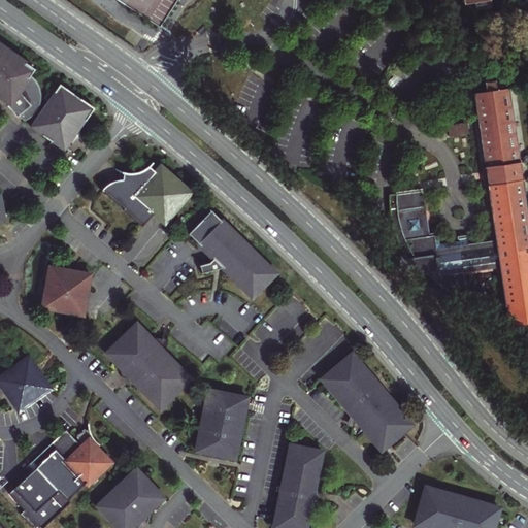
[(105,0),(157,32),(177,0),(105,0)]
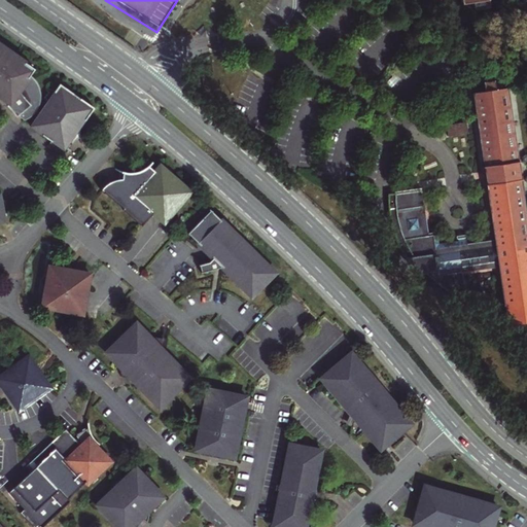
[(20,114),(18,116),(24,120),(32,116),(36,111),(39,104),(41,99),(40,89),(37,82),(31,75),(35,69),(0,44),(0,96),(9,103),(7,106),(13,113),(16,110),(20,114)]
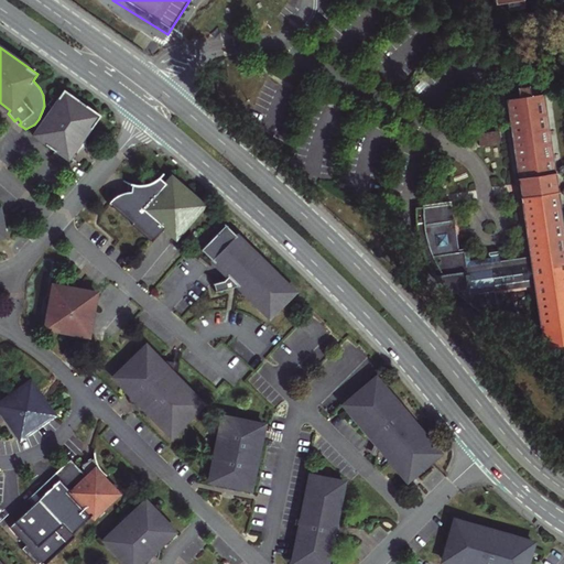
[(534,285),(540,327),(563,323),(563,242),(541,88),(530,90),(529,85),(529,83),(516,85),(517,91),(506,94),(530,256),(498,261),(497,249),(487,250),(488,257),(468,259),(466,248),(457,249),(449,201),(447,202),(447,203),(424,206),(424,205),(421,205),(421,207),(415,208),(415,219),(416,230),(419,241),(422,252),(426,263),(432,273),(438,283),(445,292),(455,290),(464,300),(475,307),(486,314),(497,320),(492,292),(534,285)]
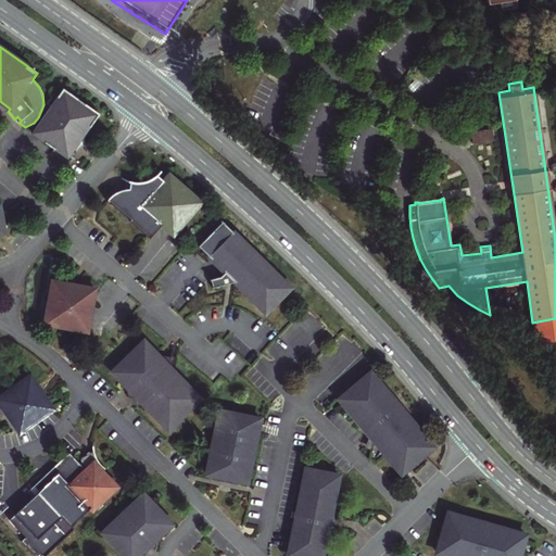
[(63,89),(32,134),(67,159),(78,143),(84,137),(99,114),(63,89)]
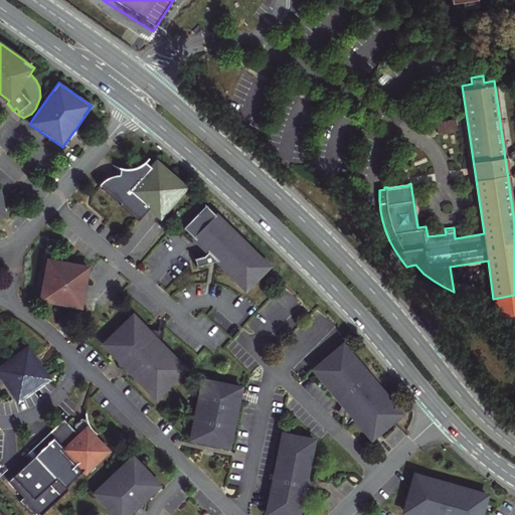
[(437,120),(437,132),(456,131),(455,119),(437,120)]
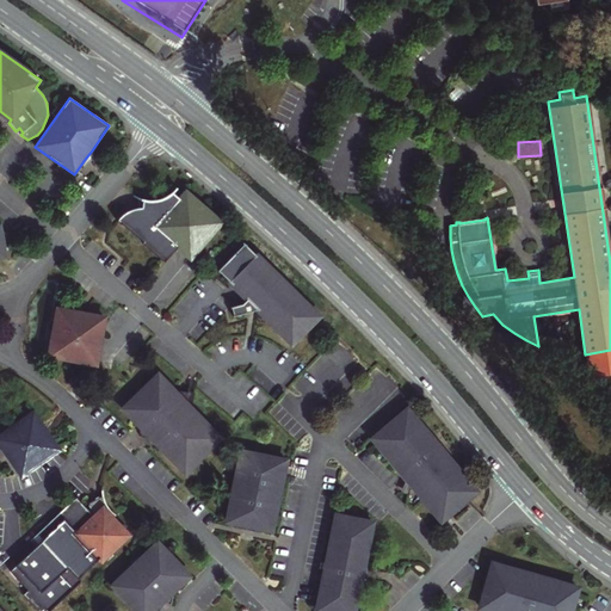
[(121,216),(116,221),(121,224),(122,224),(143,242),(142,244),(165,263),(178,247),(184,252),(191,258),(221,223),(186,192),(180,199),(172,192),(160,199),(155,201),(149,201),(143,199),(142,208),(130,210),(125,213),(121,216)]
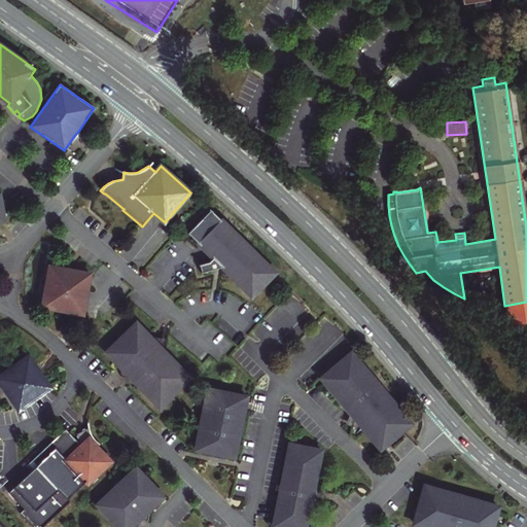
[(257,259),(256,258),(255,258),(257,256),(210,210),(187,234),(213,257),(209,261),(199,265),(199,267),(200,266),(202,272),(200,272),(201,274),(222,268),(251,296),(257,289),(256,288),(257,288),(257,287),(258,287),(259,286),(259,285),(260,285),(260,284),(261,283),(262,282),(262,281),(264,280),(264,279),(264,278),(265,277),(265,276),(265,275),(265,274),(265,273),(265,272),(265,271),(264,270),(264,269),(264,268),(264,267),(262,266),(261,265),(261,264),(260,262),(259,261),(259,260),(258,260),(257,259)]
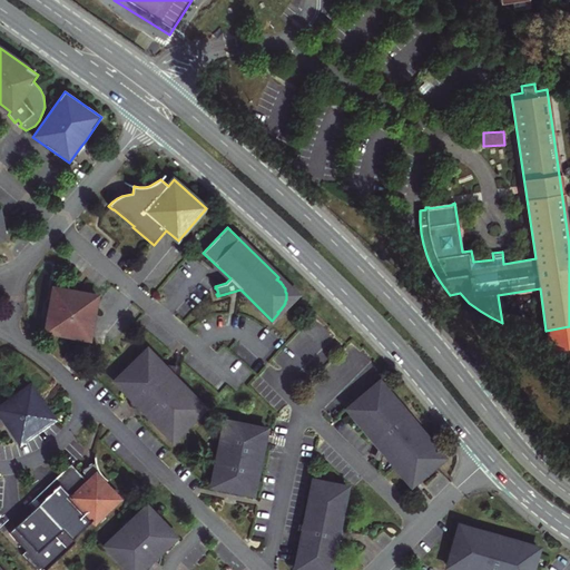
[(278,311),(278,312),(277,312),(278,313),(296,295),(278,277),(276,279),(277,279),(278,281),(279,282),(281,282),(281,283),(282,284),(283,285),(283,286),(284,287),(285,288),(285,290),(285,291),(285,292),(286,293),(286,294),(286,295),(286,296),(286,297),(286,298),(286,300),(285,301),(285,302),(285,303),(284,304),(284,305),(283,306),(282,307),(282,308),(281,308),(281,310),(279,311),(278,311)]
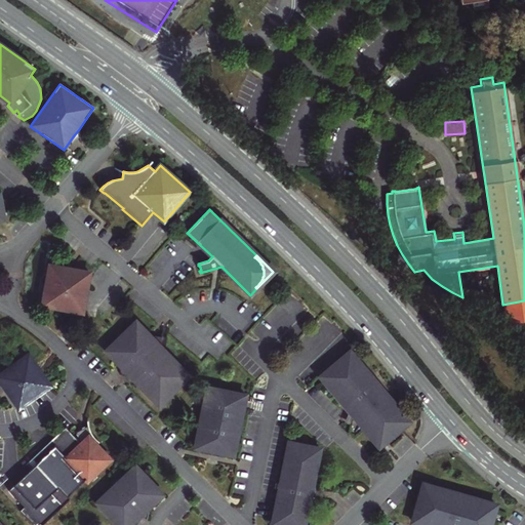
[(49,266),(42,306),(82,313),(89,273),(76,271),(65,269),(49,266)]
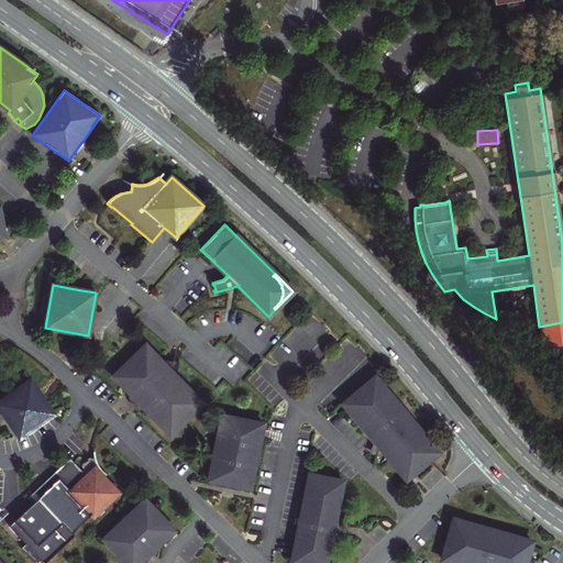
[(541,339),(562,335),(562,322),(539,327),(541,339)]
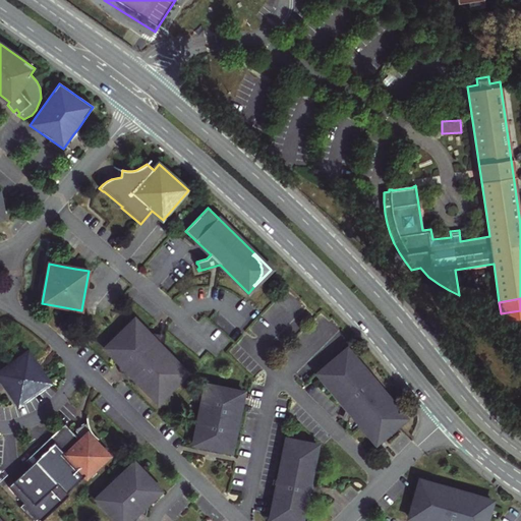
[(57,328),(64,333),(70,327),(63,321),(57,328)]
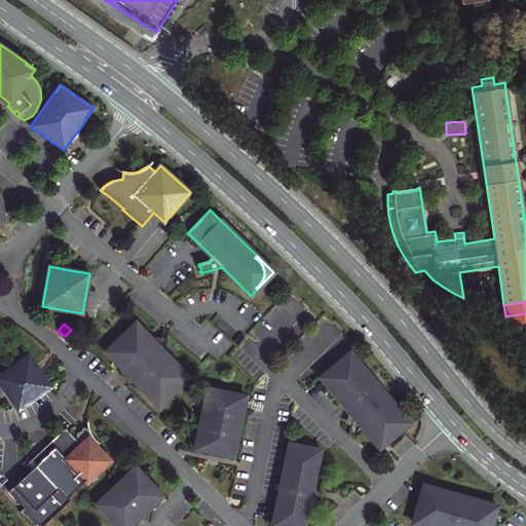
[(148,336),(137,324),(107,352),(125,371),(159,406),(189,377),(163,351),(148,336)]
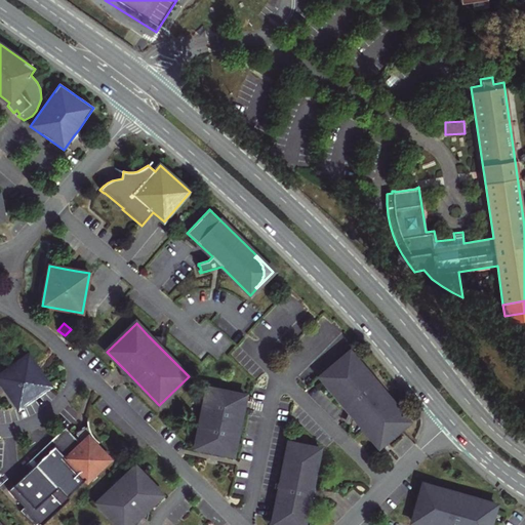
[(163,351),(165,337),(148,335),(163,351)]
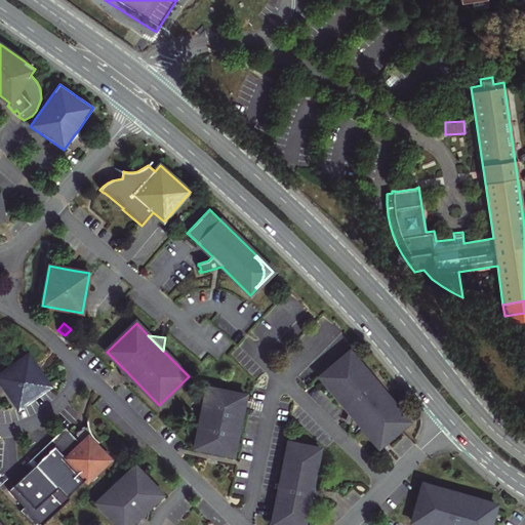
[(385,437),(403,420),(395,411),(398,407),(349,351),(320,376),(350,411),(354,416),(380,447),(388,440),(385,437)]
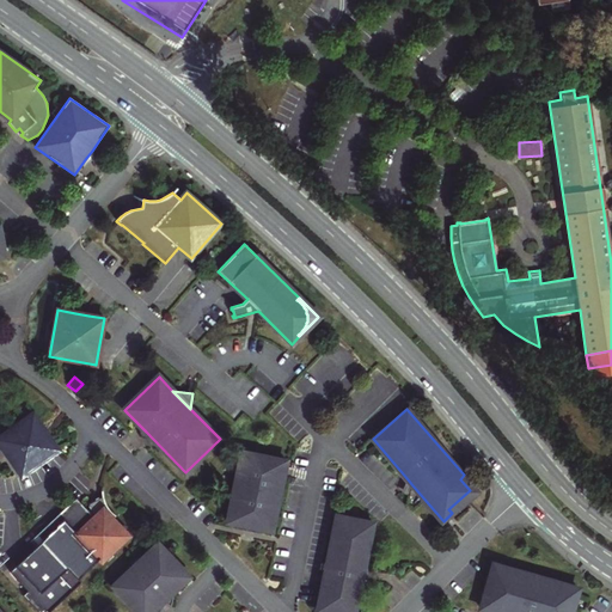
[(5,446),(11,446),(8,457),(23,476),(60,450),(34,412),(14,427),(13,434),(7,433),(5,446)]
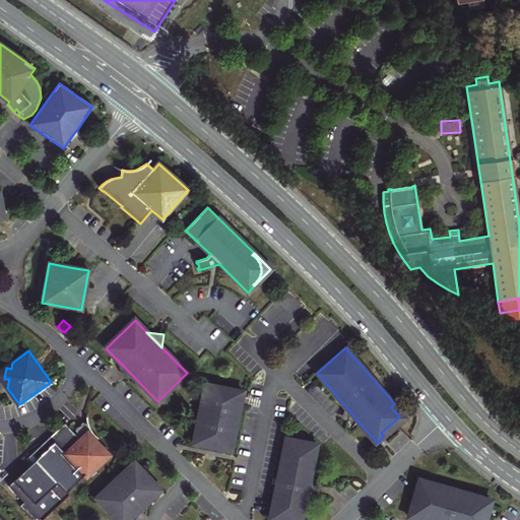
[(12,363),(0,370),(0,377),(7,388),(9,379),(4,379),(6,368),(11,369),(12,363)]
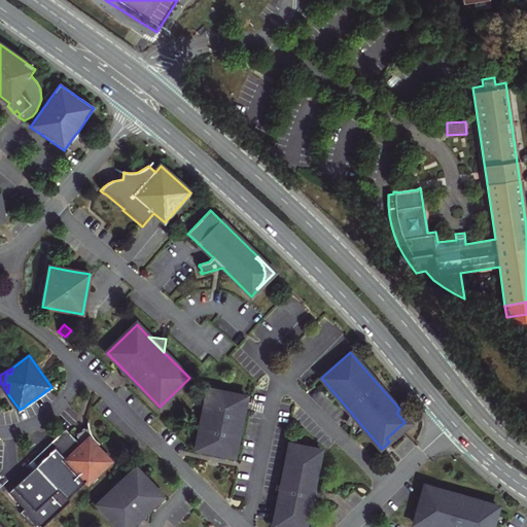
[(208,389),(196,450),(210,453),(220,455),(234,458),(247,397),(208,389)]
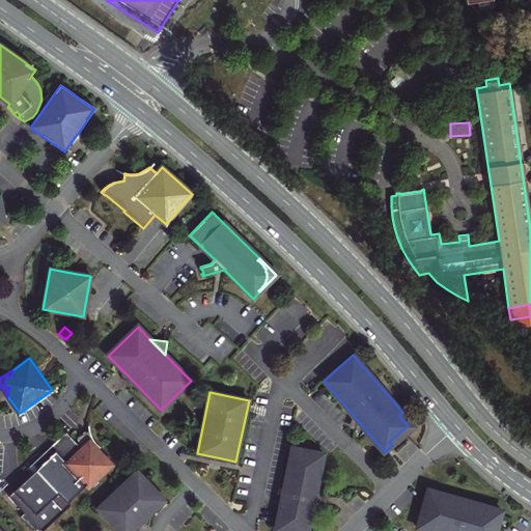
[(389,442),(392,445),(415,425),(402,412),(399,416),(408,425),(389,442)]
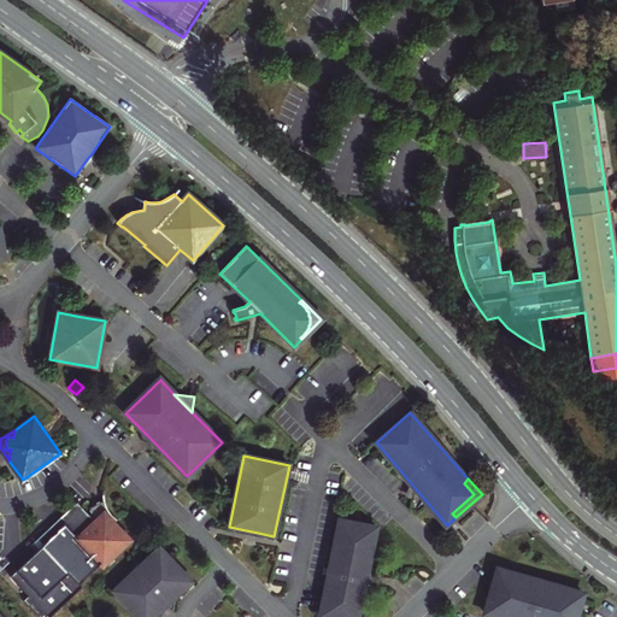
[(416,489),(411,483),(405,497),(412,500),(416,489)]
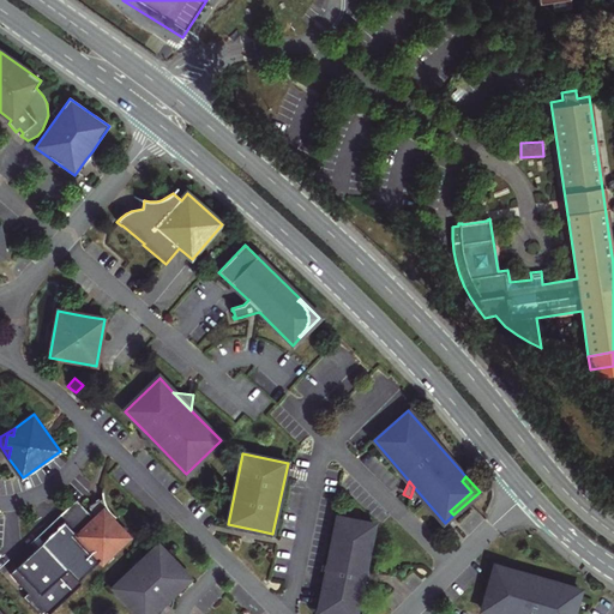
[(89,507),(104,500),(104,498),(95,503),(88,506),(89,507)]
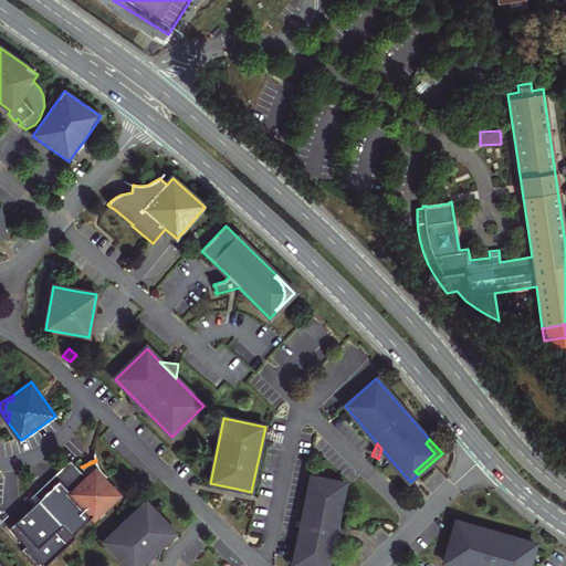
[(97,464),(97,463),(96,461),(82,468),(83,469),(81,471),(71,460),(31,499),(37,504),(10,528),(28,546),(24,549),(39,565),(41,565),(73,535),(71,533),(91,514),(94,519),(118,496),(104,480),(107,477),(105,474),(102,470),(97,464)]
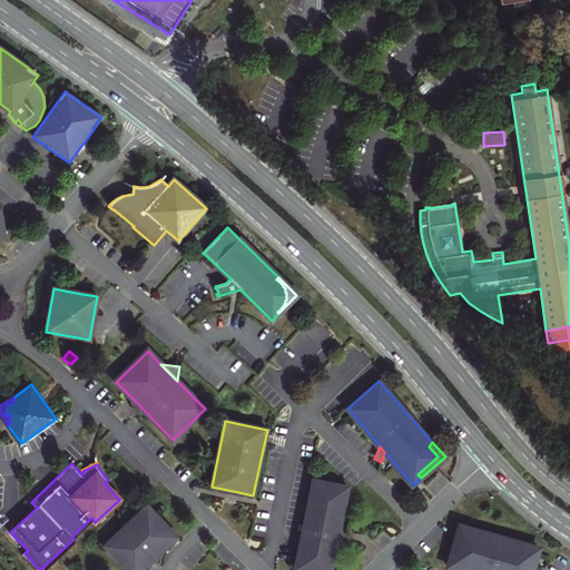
[(349,488),(314,481),(308,507),(297,560),(314,563),(314,569),(318,569),(322,569),(325,569),(327,569),(330,569),(331,569),(336,543),(340,529),(349,488)]
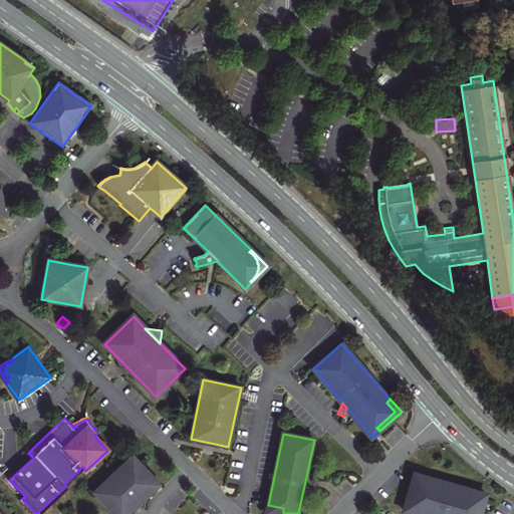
[(134,457),(95,492),(114,513),(127,513),(138,505),(144,508),(147,497),(160,485),(147,471),(137,461),(134,457)]
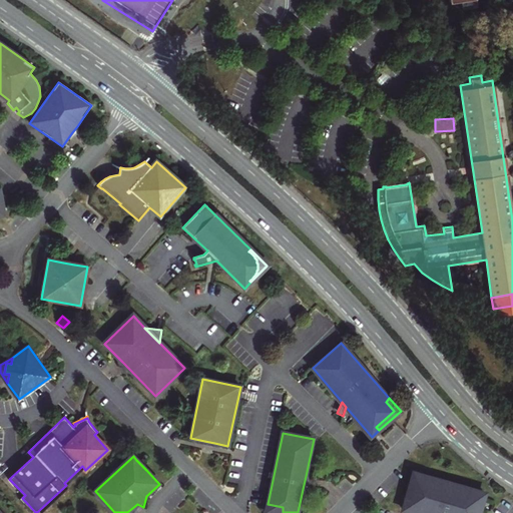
[(146,460),(136,460),(146,470),(146,460)]
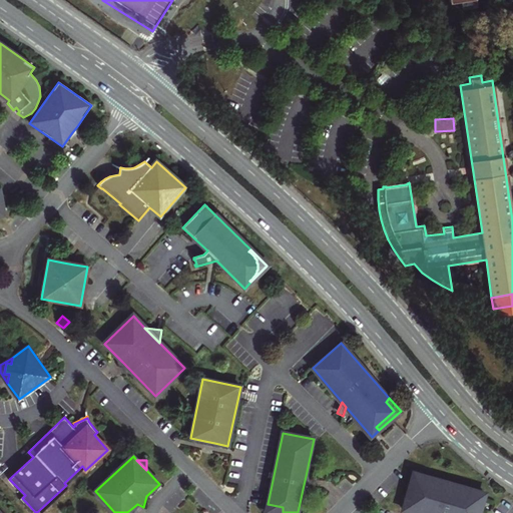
[(429,478),(414,473),(406,500),(409,501),(416,477),(428,481),(429,478)]
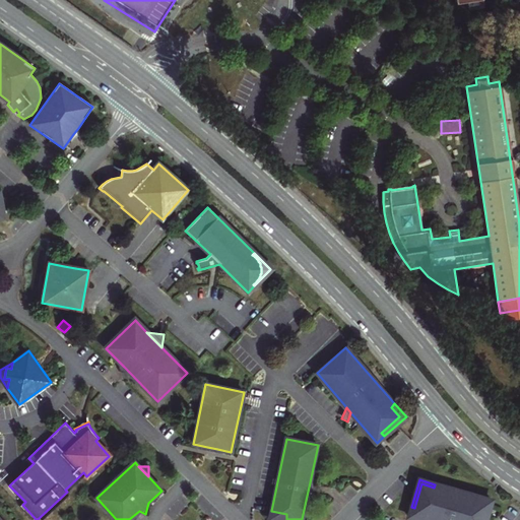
[(411,507),(408,517),(417,519),(484,519),(491,500),(435,484),(434,488),(421,483),(414,508),(411,507)]
